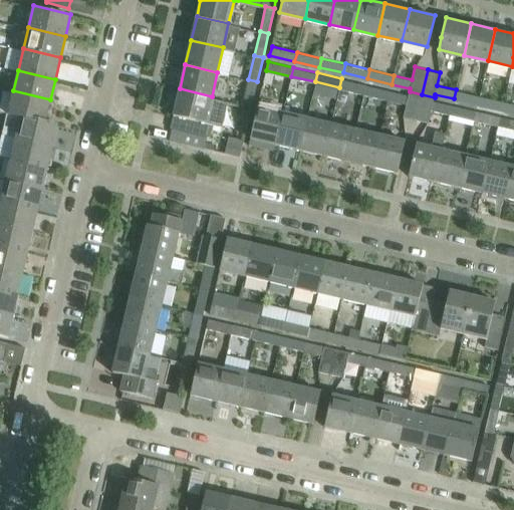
[(364,93),(366,84),(341,78),(339,87),(364,93)]
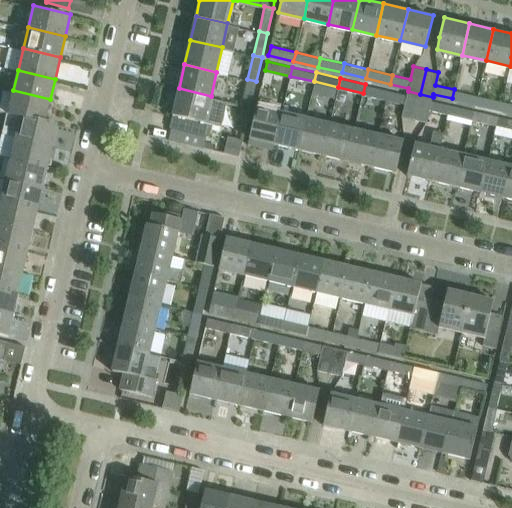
[(251,105),(256,81),(247,79),(241,103),(251,105)]
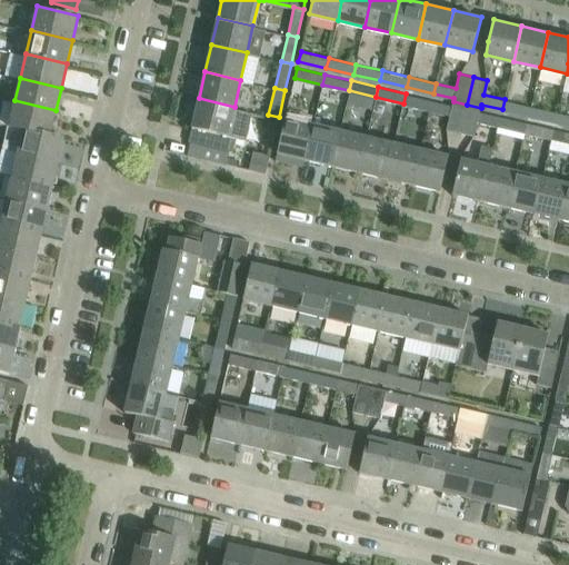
[(430,109),(432,99),(406,93),(403,103),(430,109)]
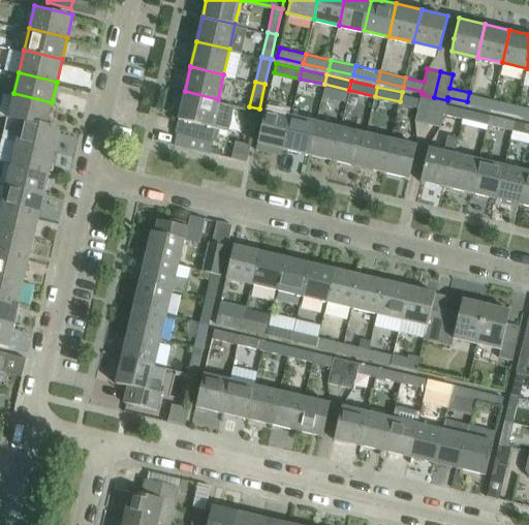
[(235,103),(218,99),(185,91),(179,117),(191,120),(188,133),(216,140),(219,127),(228,129),(235,103)]
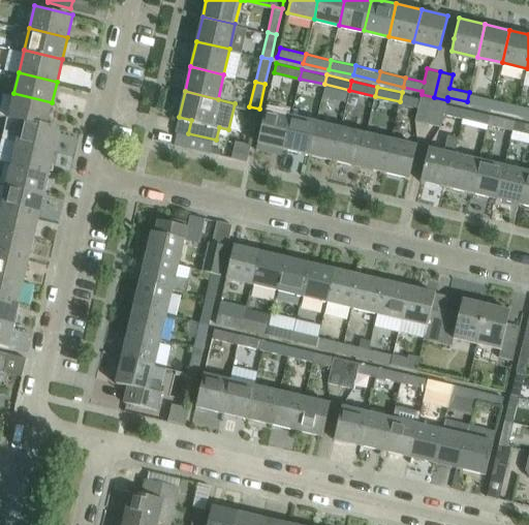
[(429,122),(434,97),(422,94),(421,97),(402,92),(400,101),(418,106),(415,119),(429,122)]
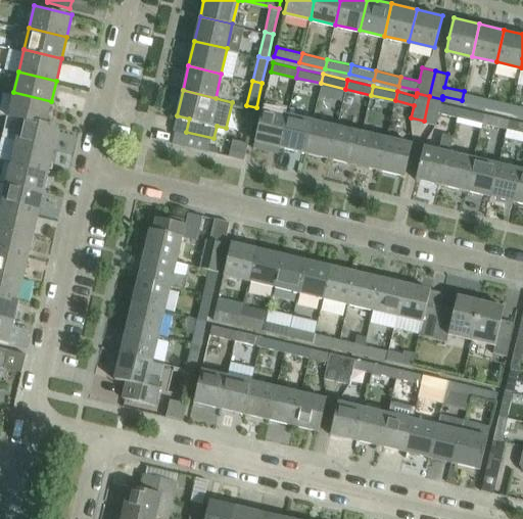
[(486,106),(488,97),(464,91),(462,100),(486,106)]
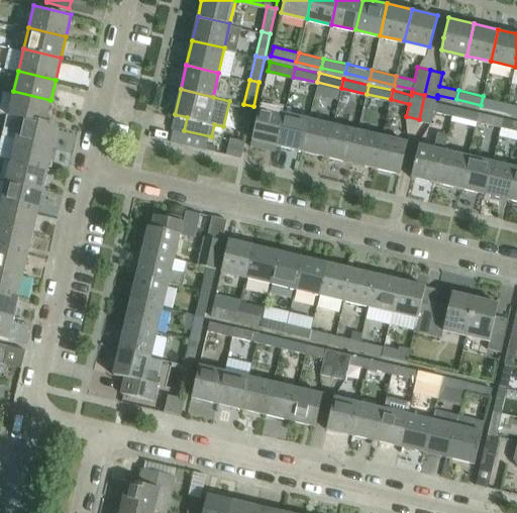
[(45,120),(50,100),(13,91),(8,113),(21,116),(22,115),(45,120)]
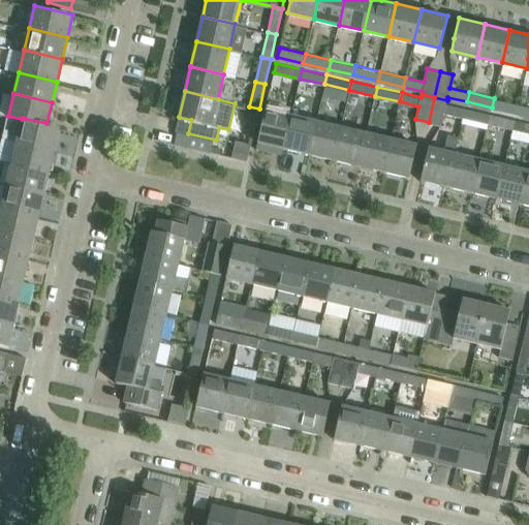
[(463,117),(465,107),(446,103),(447,100),(434,97),(429,122),(441,125),(444,112),(463,117)]
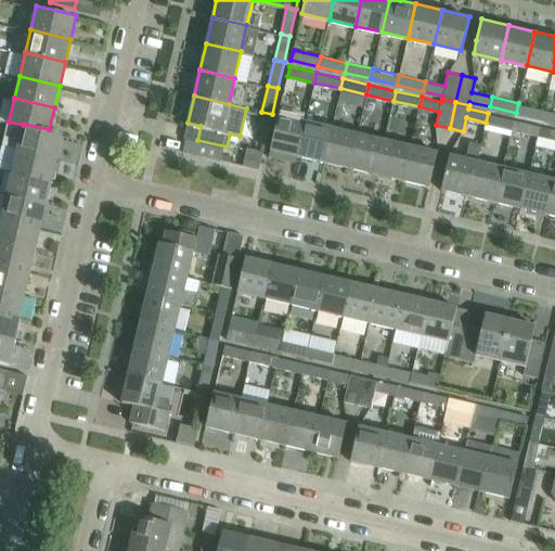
[(542,118),(544,109),(518,103),(516,113),(542,118)]
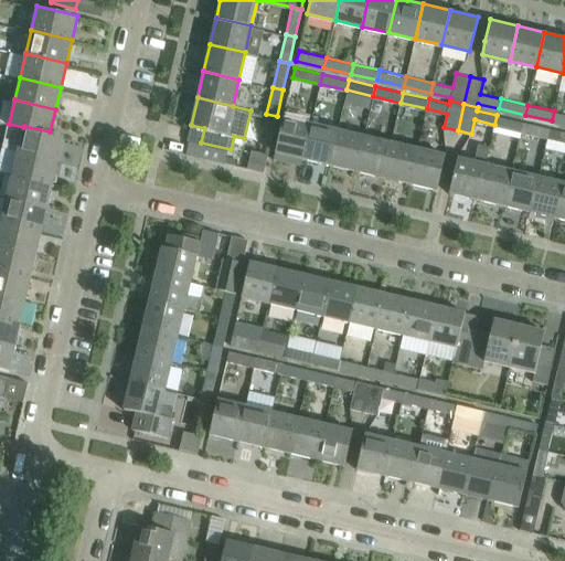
[(564,124),(564,113),(554,110),(552,120),(564,124)]
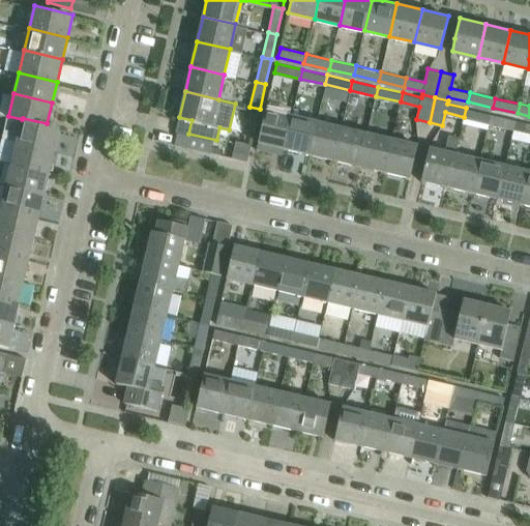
[(266,108),(257,147),(273,150),(274,145),(285,147),(292,114),(266,108)]
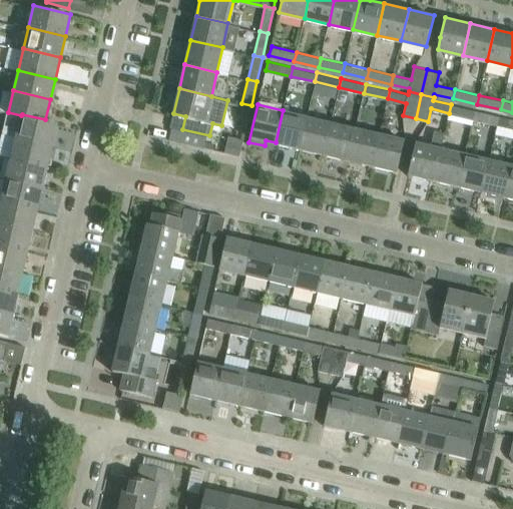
[(473,118),(475,110),(451,104),(449,113),(473,118)]
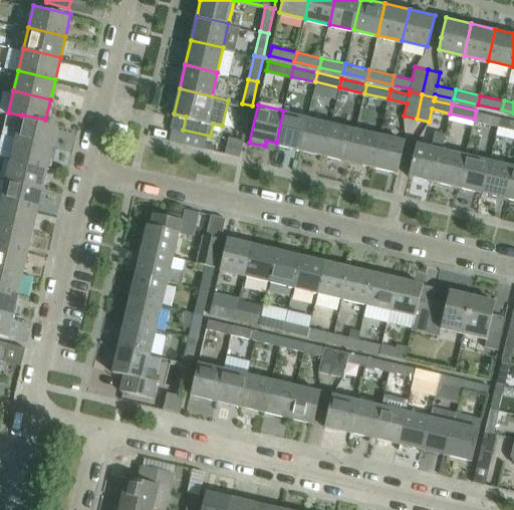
[(300,149),(307,116),(283,110),(276,143),(300,149)]
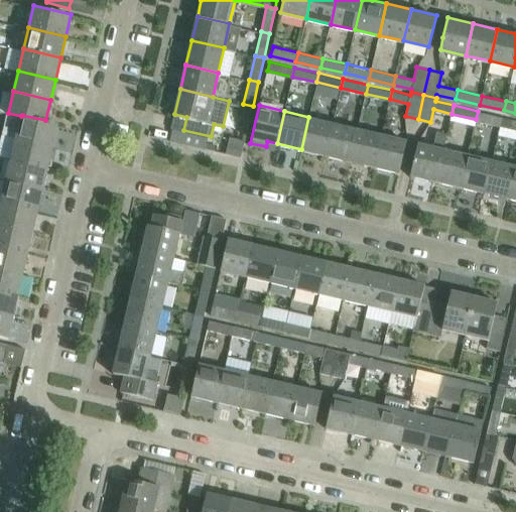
[(500,125),(503,116),(478,111),(476,119),(500,125)]
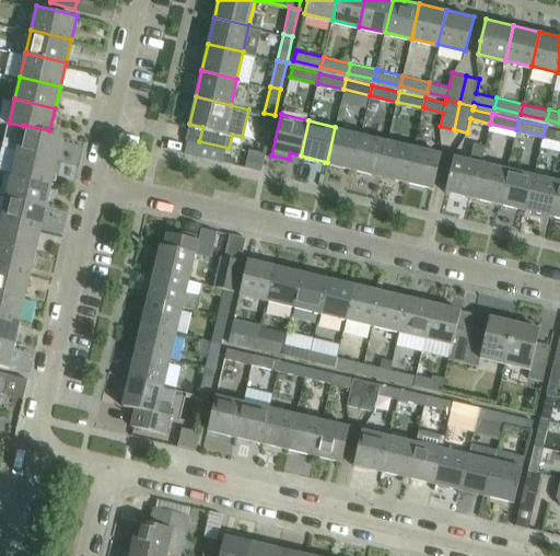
[(57,158),(62,134),(49,130),(24,125),(23,126),(18,149),(57,158)]
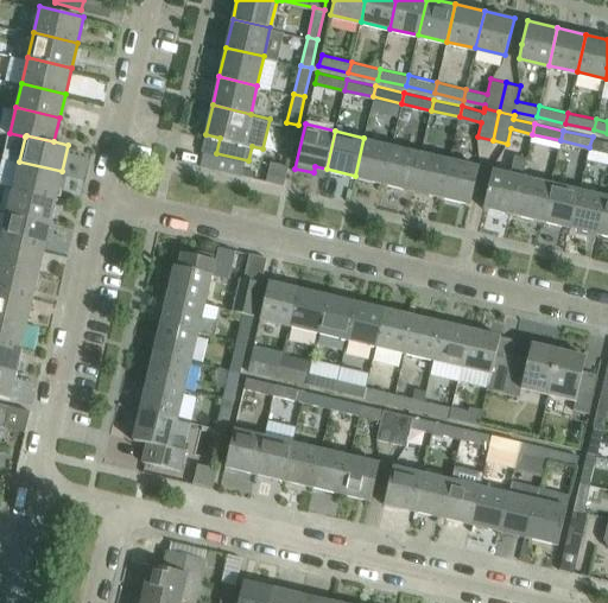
[(607,151),(607,140),(593,137),(589,147),(607,151)]
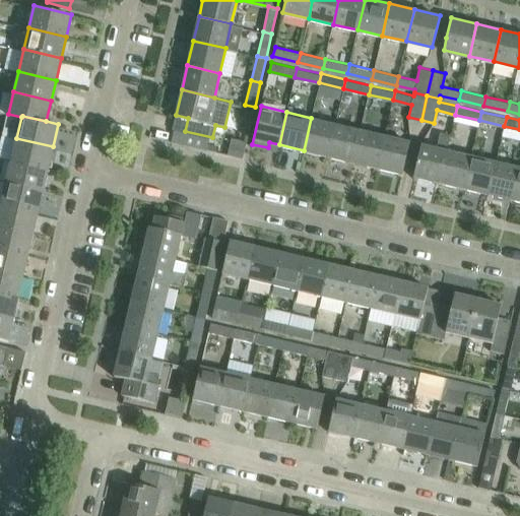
[(328,155),(335,123),(311,118),(304,150),(328,155)]
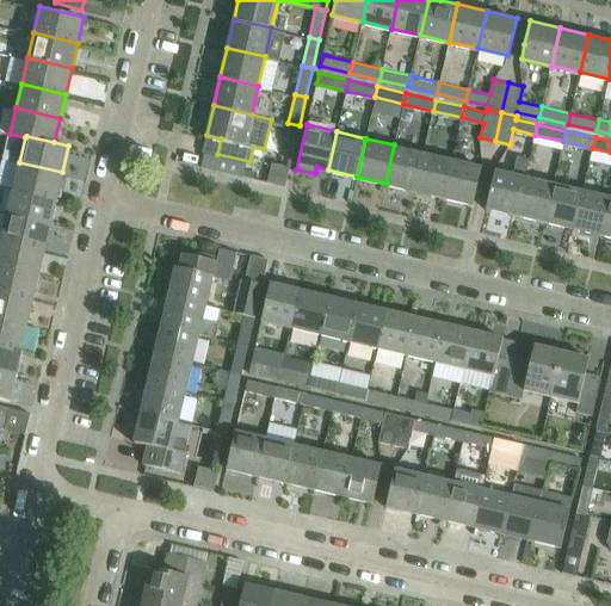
[(414,190),(424,152),(394,144),(386,183),(414,190)]
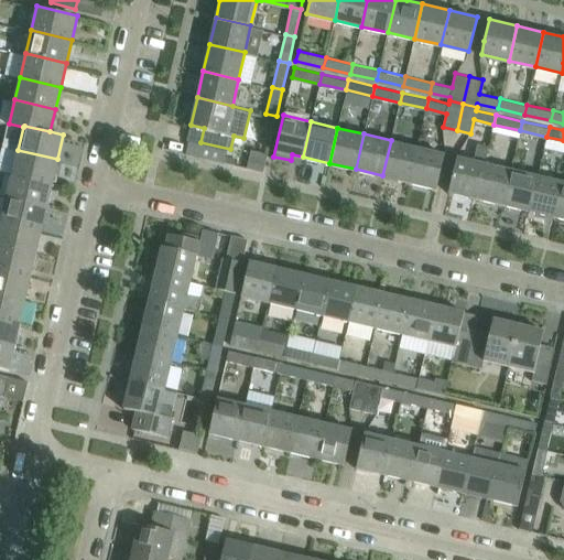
[(409,181),(418,147),(391,140),(382,175),(409,181)]
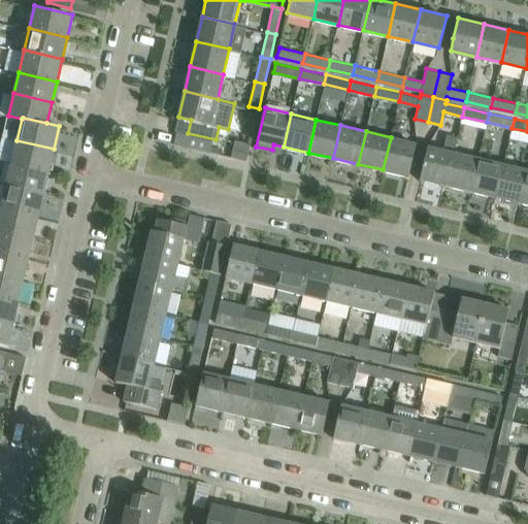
[(447,185),(454,152),(457,136),(447,134),(442,150),(428,146),(421,178),(447,185)]
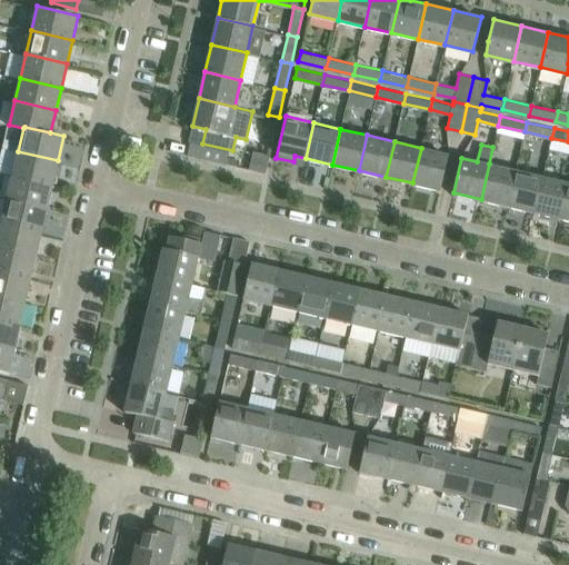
[(440,189),(446,168),(449,155),(441,152),(421,148),(412,182),(440,189)]
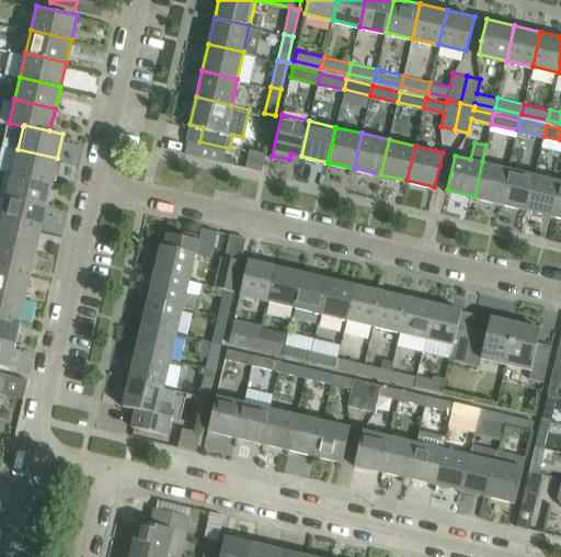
[(52,182),(57,158),(18,149),(12,172),(52,182)]
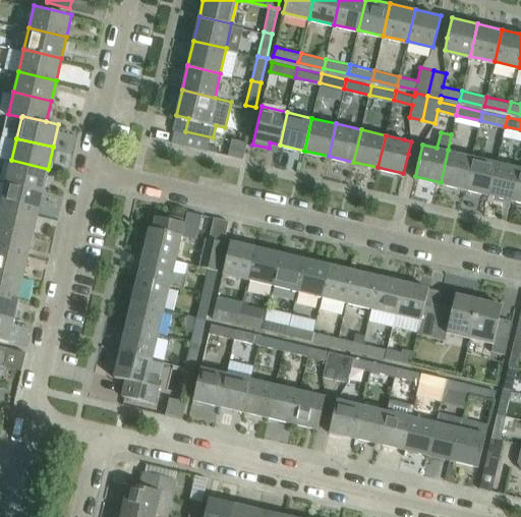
[(465,187),(472,156),(448,150),(441,182),(465,187)]
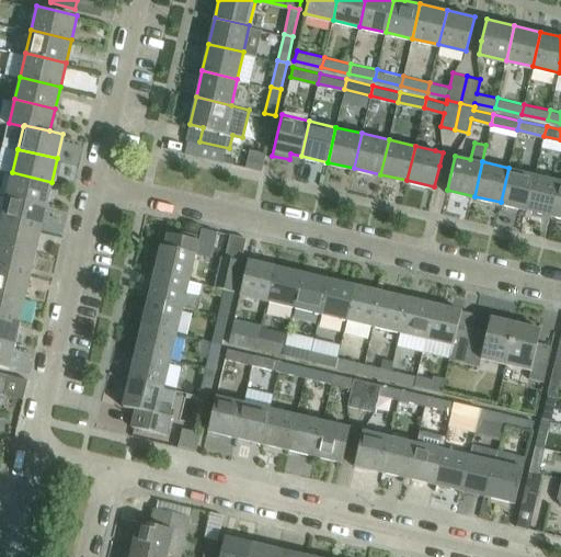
[(527,208),(535,173),(508,168),(501,202),(527,208)]
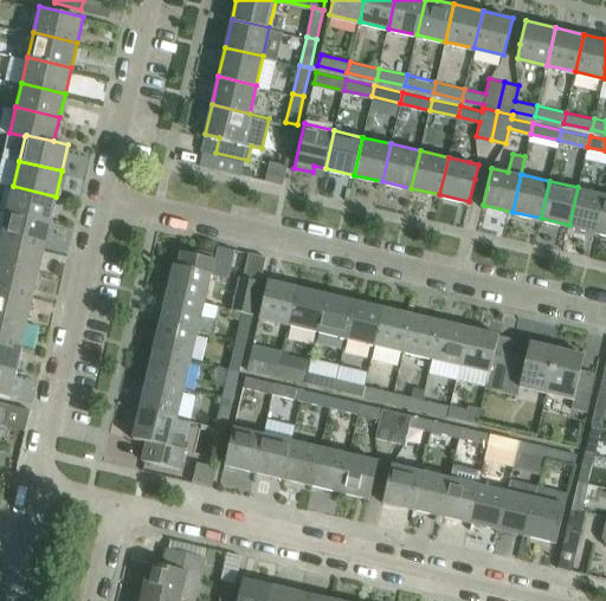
[(50,220),(56,196),(13,186),(8,211),(50,220)]
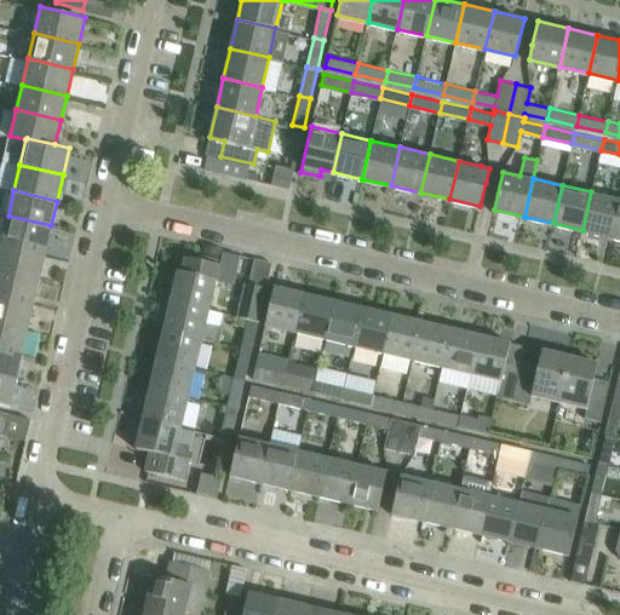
[(612,237),(619,201),(619,197),(591,191),(583,230),(612,237)]
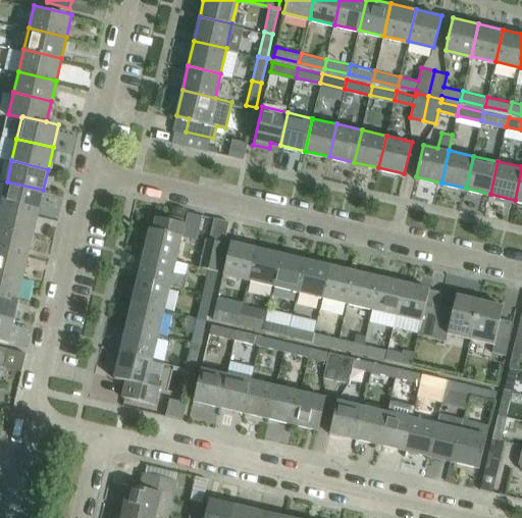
[(39,211),(43,190),(7,182),(2,203),(39,211)]
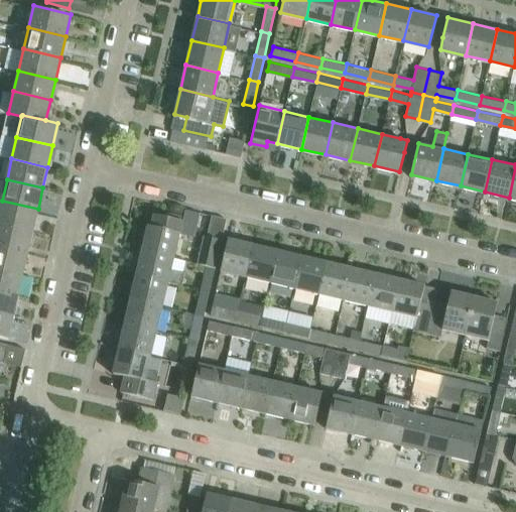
[(0,222),(33,230),(38,209),(2,201),(0,207),(0,222)]
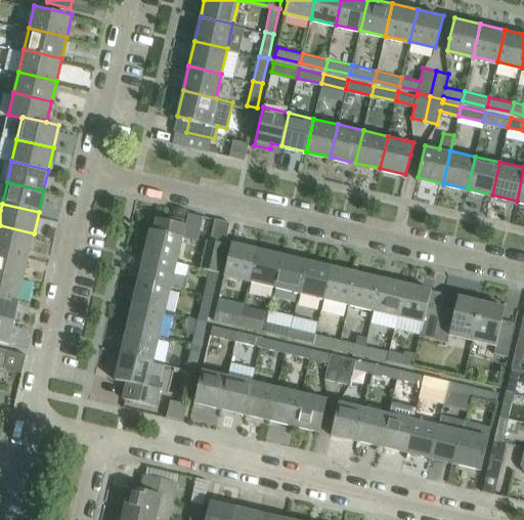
[(176,260),(182,234),(185,222),(183,222),(184,218),(169,214),(168,218),(157,216),(154,227),(150,227),(144,253),(176,260)]
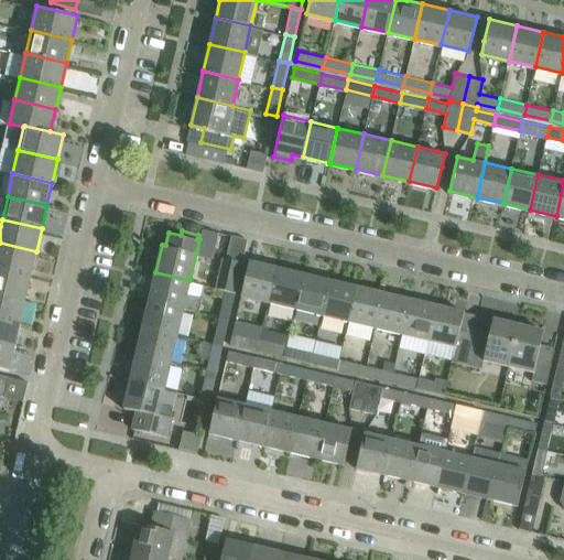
[(0,267),(31,275),(36,251),(0,243),(0,267)]
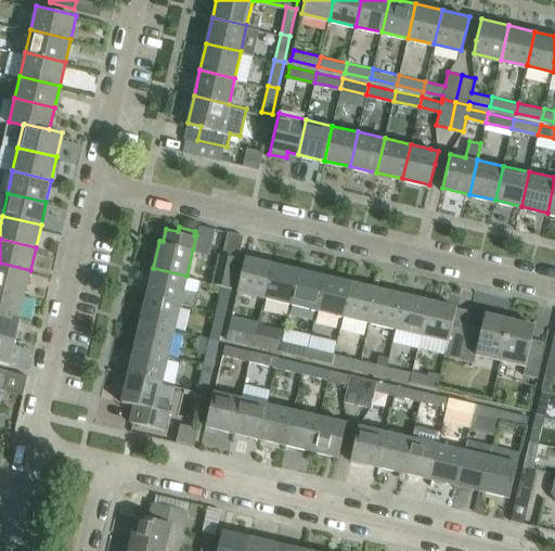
[(232,286),(239,256),(220,252),(214,282),(222,284),(232,286)]
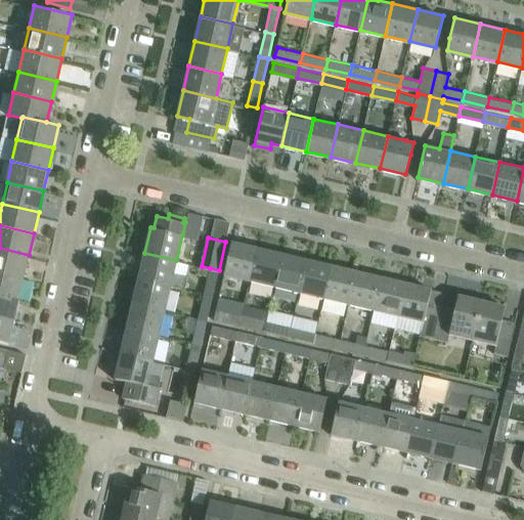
[(250,279),(257,247),(231,241),(224,274),(250,279)]
